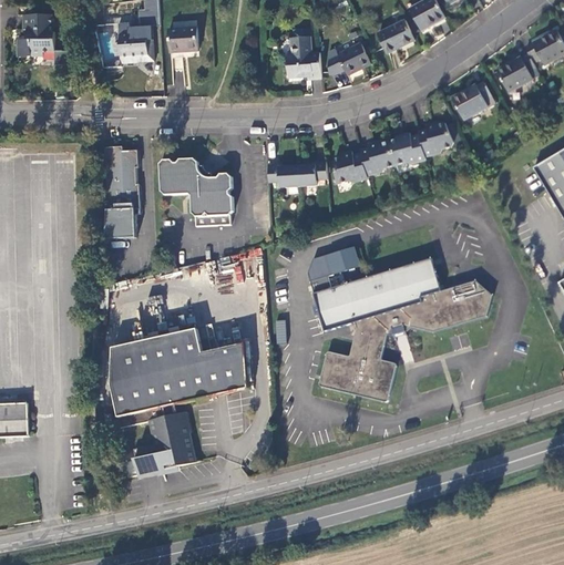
[(420,30),(444,18),(433,0),(411,0),(406,3),(420,30)]
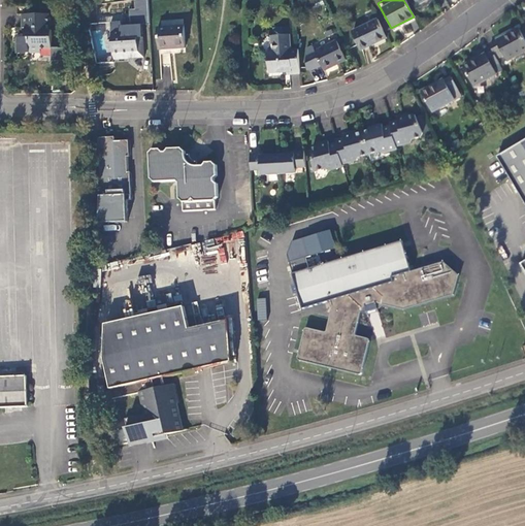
[(422,0),(416,4),(419,9),(432,2),(431,0),(422,0)]
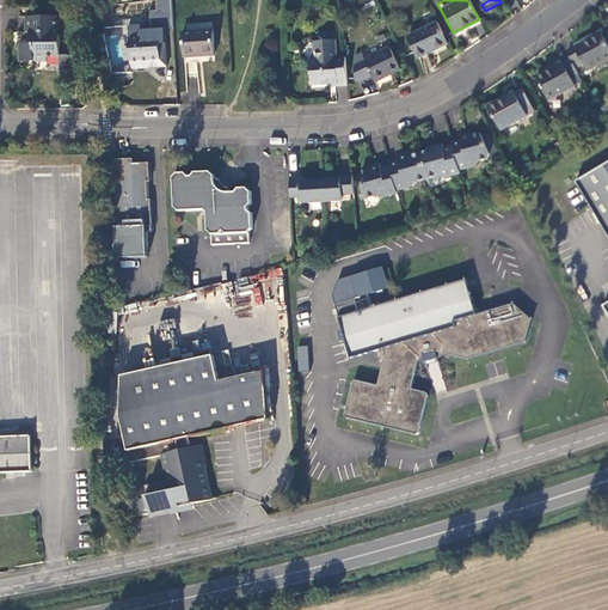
[(45,56),(45,53),(57,53),(59,53),(57,31),(55,31),(55,13),(24,13),(24,29),(28,29),(28,35),(31,35),(31,40),(18,40),(18,59),(31,59),(31,56),(45,56)]
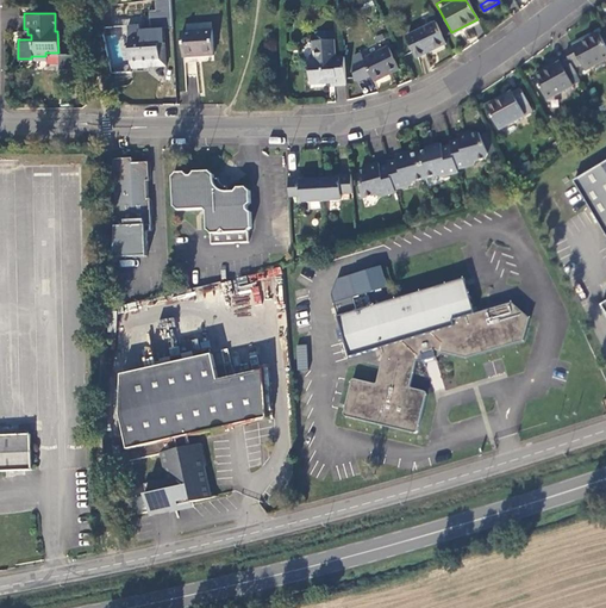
[(414,56),(444,42),(433,19),(404,33),(414,56)]
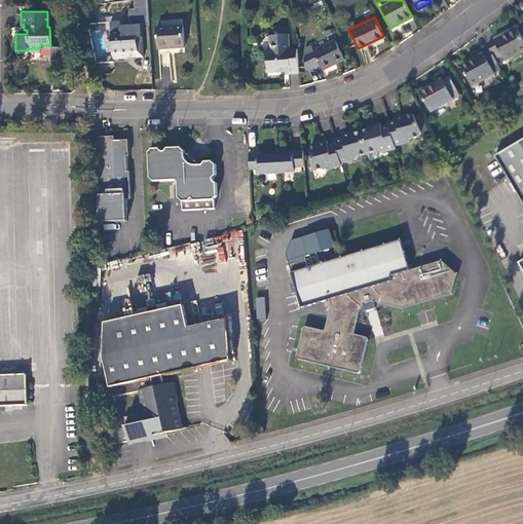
[(182,24),(154,25),(155,48),(165,48),(167,47),(167,45),(183,44),(182,24)]
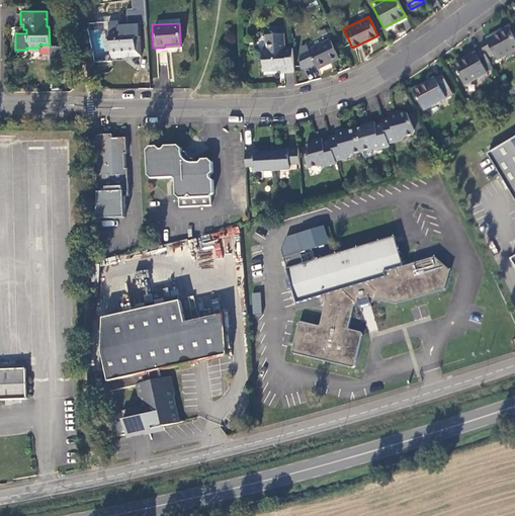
[(108,25),(110,52),(129,51),(129,57),(140,56),(138,24),(108,25)]
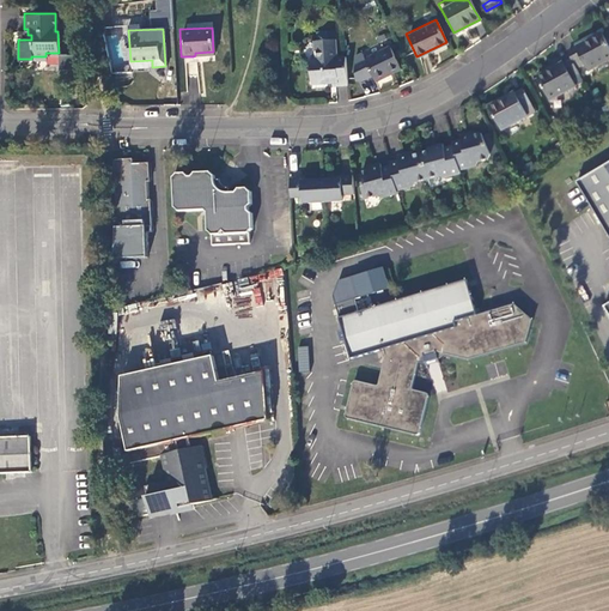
[(573,47),(566,50),(570,58),(574,67),(583,64),(586,70),(608,56),(608,47),(600,31),(573,46),(573,47)]
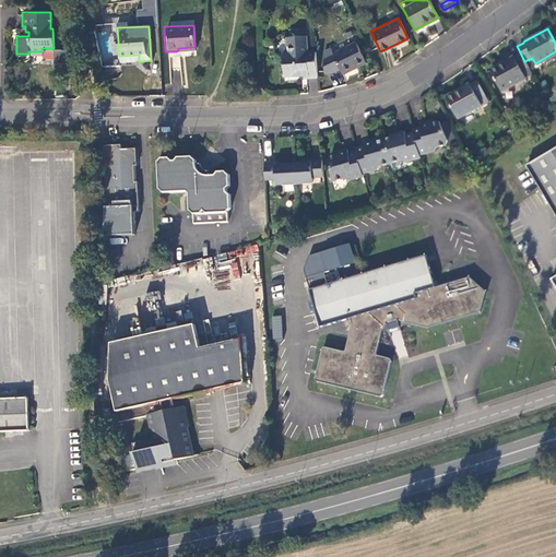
[(316,78),(316,76),(314,51),(312,51),(306,51),(304,36),(286,37),(286,44),(291,48),(288,52),(282,54),(284,76),(293,75),(298,71),(303,71),(303,78),(316,78)]
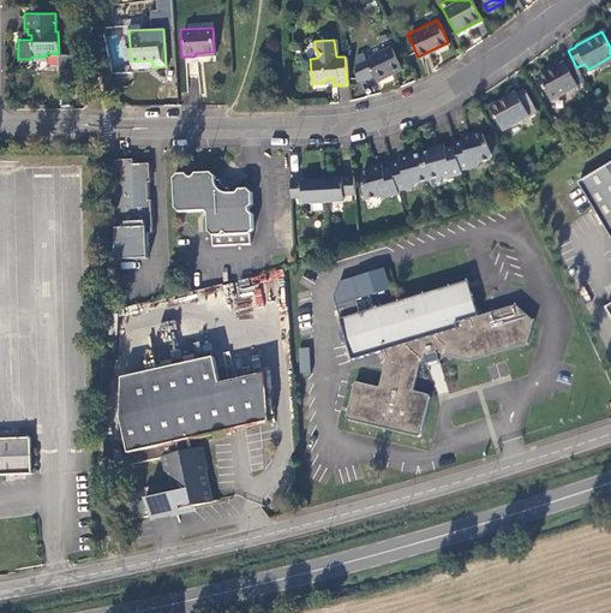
[(401,69),(389,46),(364,59),(361,54),(354,58),(357,81),(361,81),(372,76),(375,82),(401,69)]
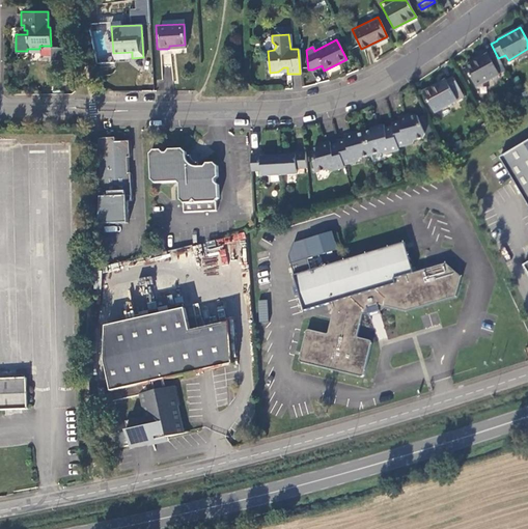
[(63,46),(54,46),(54,58),(66,58),(63,46)]
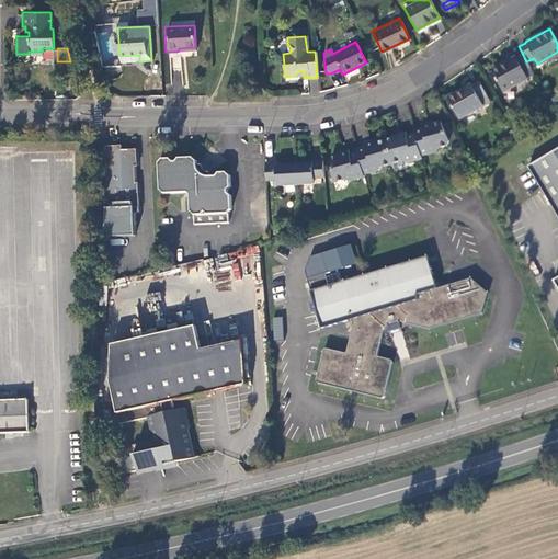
[(526,61),(522,53),(514,57),(514,56),(490,70),(501,91),(525,78),(523,72),(530,68),(526,61)]
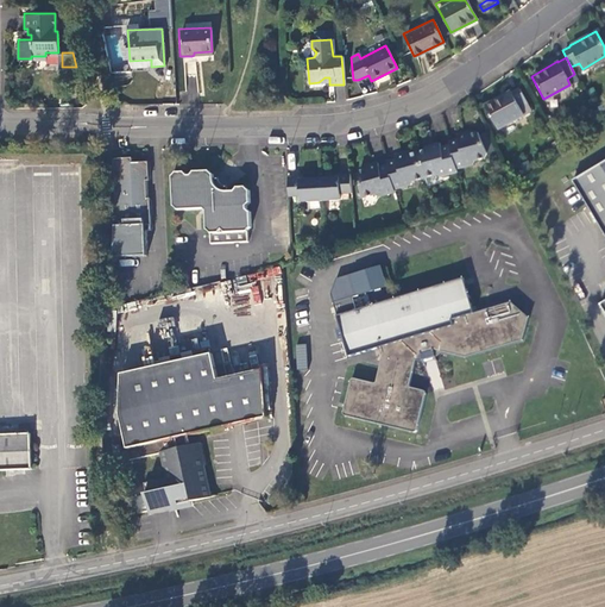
[(483,105),(496,129),(522,114),(518,108),(527,104),(518,87),(510,92),(509,91),(483,105)]
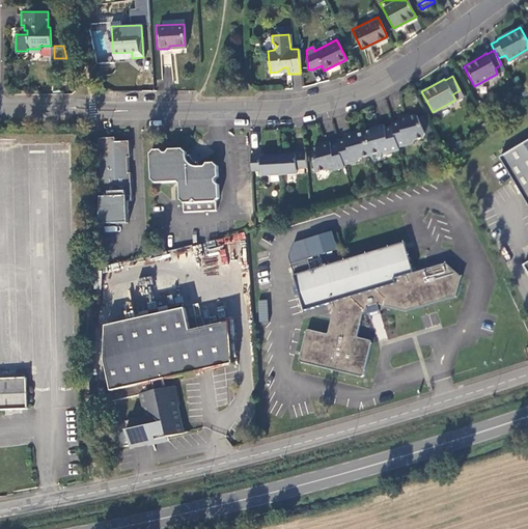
[(391,122),(391,126),(397,146),(412,143),(413,140),(423,137),(425,134),(423,131),(417,117),(416,114),(407,116),(407,114),(397,116),(398,120),(391,122)]
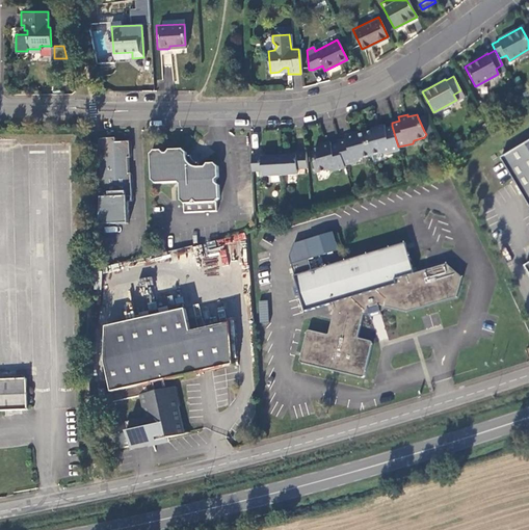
[(425,115),(418,117),(424,131),(431,129),(425,115)]
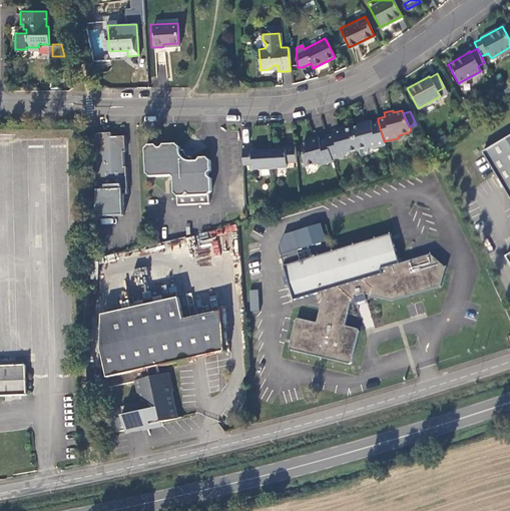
[(361,124),(352,127),(358,149),(360,156),(372,153),(370,148),(385,144),(384,141),(378,121),(371,123),(370,119),(361,122),(361,124)]
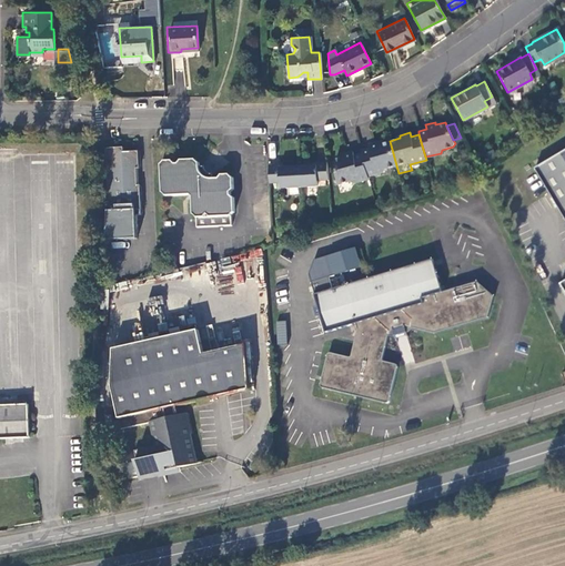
[(369,149),(361,151),(361,153),(367,177),(383,172),(385,169),(396,165),(390,141),(379,144),(379,142),(367,144),(369,149)]
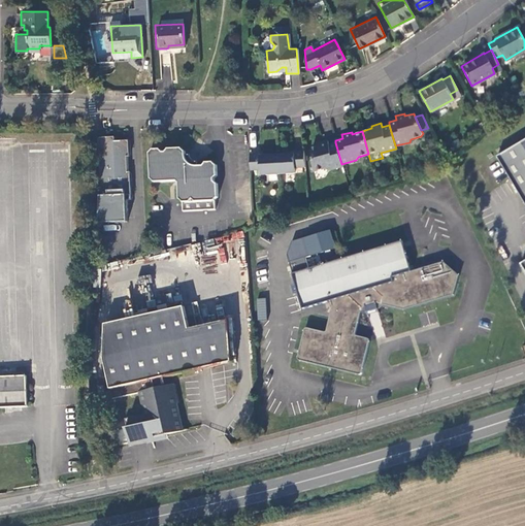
[(101,174),(101,195),(99,195),(96,222),(99,222),(125,222),(125,200),(130,200),(130,195),(129,171),(127,171),(126,155),(128,155),(127,139),(112,139),(112,136),(99,135),(101,174)]
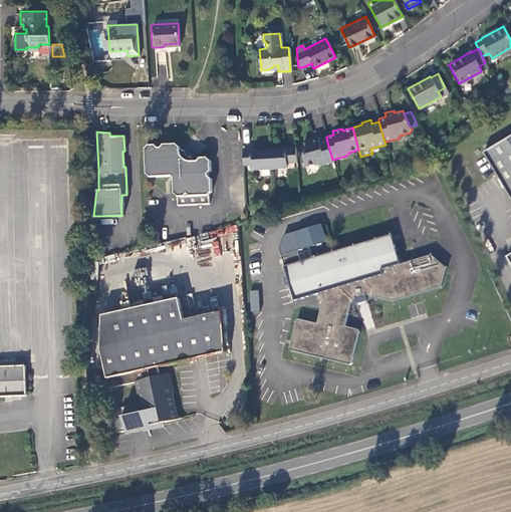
[(510,134),(482,151),(495,172),(506,191),(510,198),(510,251),(504,255),(510,265),(510,134)]
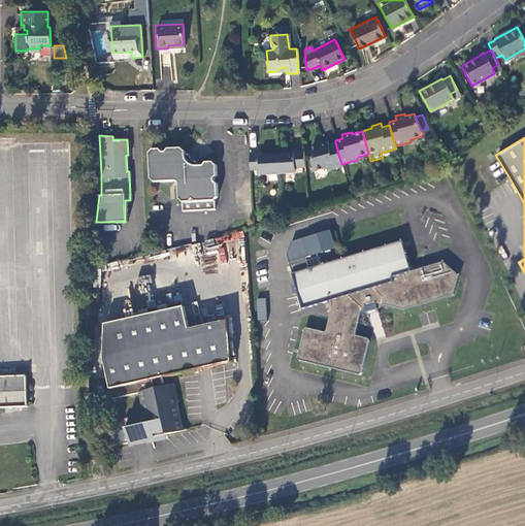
[(319,145),(310,148),(313,171),(324,168),(328,170),(341,166),(341,164),(335,142),(328,144),(327,140),(318,142),(319,145)]
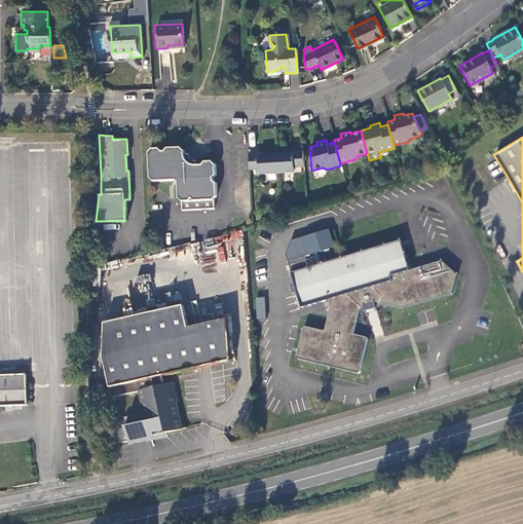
[(181,146),(166,147),(164,149),(160,150),(159,147),(151,148),(148,151),(150,178),(154,181),(174,181),(177,183),(178,197),(180,199),(181,209),(214,208),(214,198),(218,194),(218,192),(217,182),(215,180),(215,176),(217,174),(216,163),(212,160),(206,160),(204,162),(201,163),(198,164),(195,164),(193,164),(190,163),(187,160),(185,156),(184,152),(183,148),(181,146)]
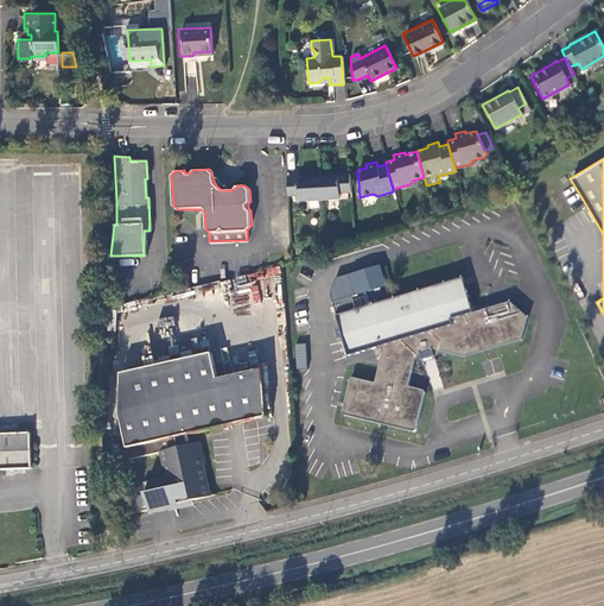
[(298,175),(287,175),(288,195),(299,195),(299,201),(318,200),(339,199),(339,193),(350,191),(349,171),(337,172),(337,176),(317,177),(298,177),(298,175)]
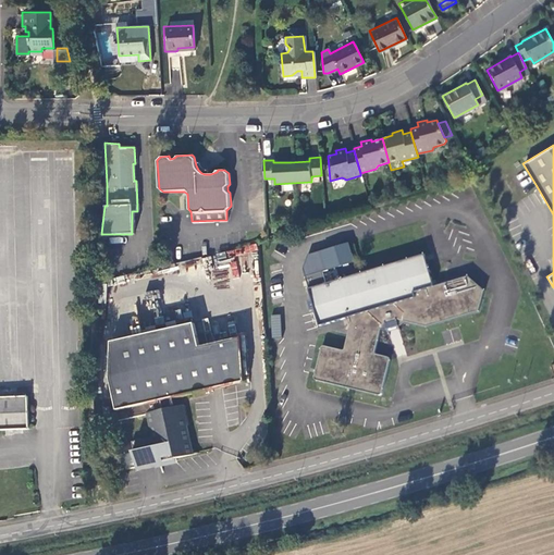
[(383,264),(403,320),(426,325),(477,310),(483,290),(466,275),(432,285),(422,254),(383,264)]
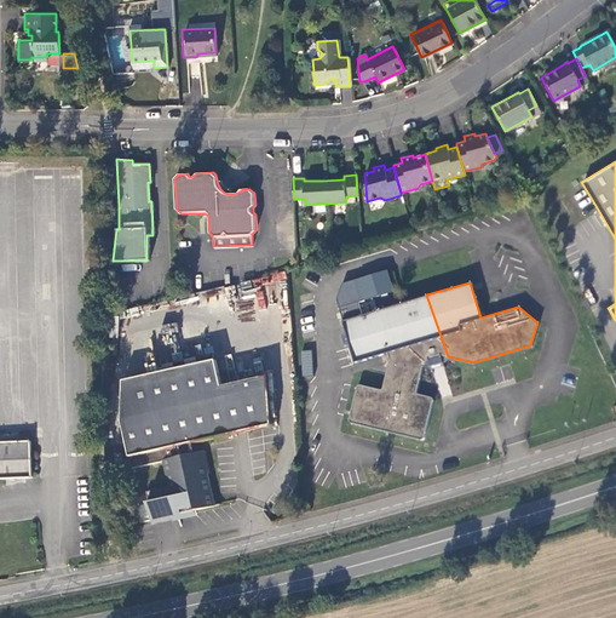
[(443,362),(448,356),(426,295),(361,314),(356,301),(337,305),(352,362),(385,353),(387,358),(380,388),(378,388),(357,383),(356,384),(347,418),(347,421),(420,439),(422,439),(432,399),(430,396),(416,393),(415,390),(421,365),(427,366),(443,362)]
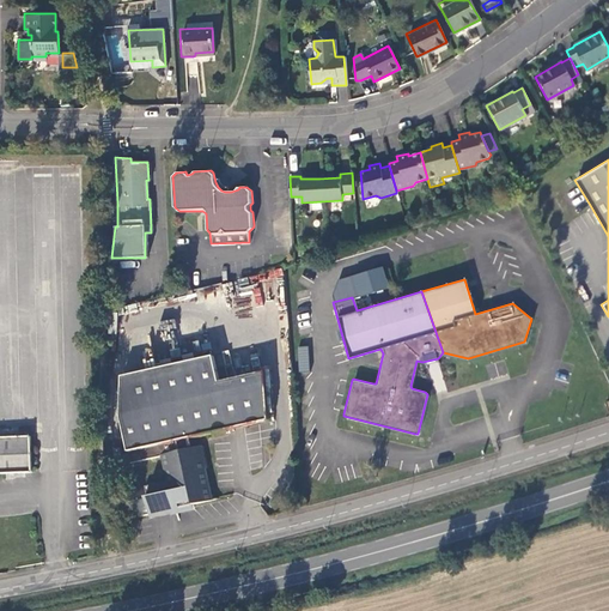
[(304,344),(293,345),(296,369),(306,368),(304,344)]
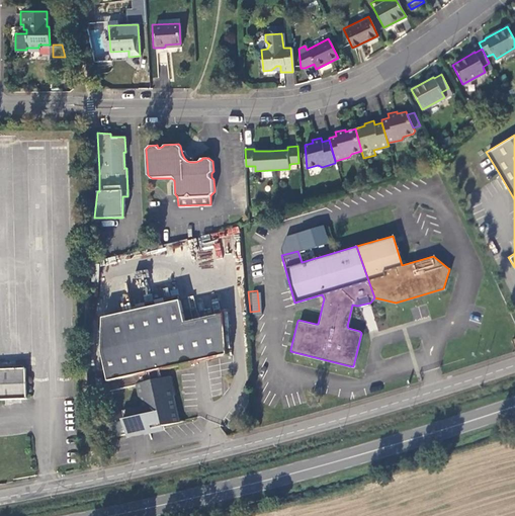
[(226,353),(223,322),(185,330),(183,322),(178,299),(101,317),(99,349),(108,390),(137,383),(142,405),(120,410),(122,418),(121,419),(124,433),(176,422),(166,376),(161,377),(159,369),(226,353)]
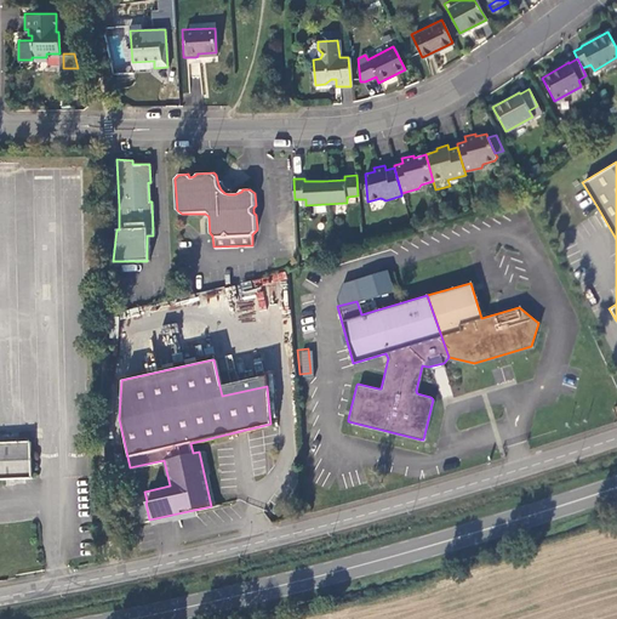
[(222,396),(267,386),(267,375),(220,386),(222,396)]
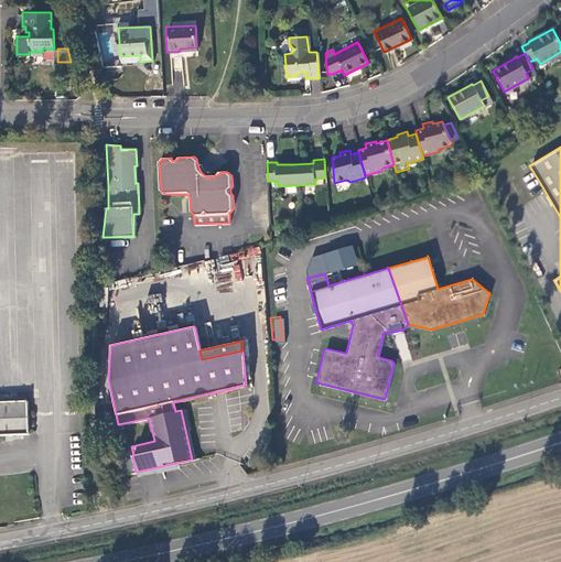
[(0,434),(27,433),(25,400),(0,401),(0,434)]
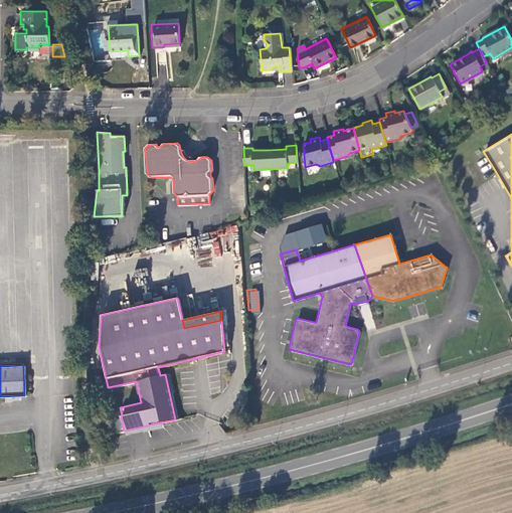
[(98,448),(98,440),(89,440),(90,449),(98,448)]
